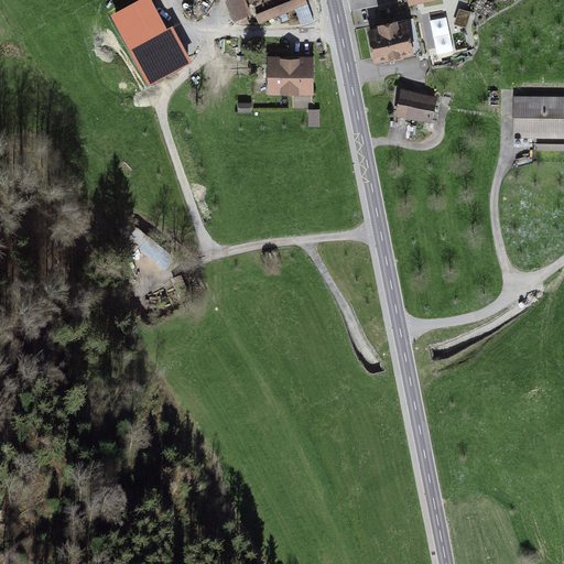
[(151,0),(142,0),(110,17),(149,88),(193,65),(173,29),(167,31),(151,0)]
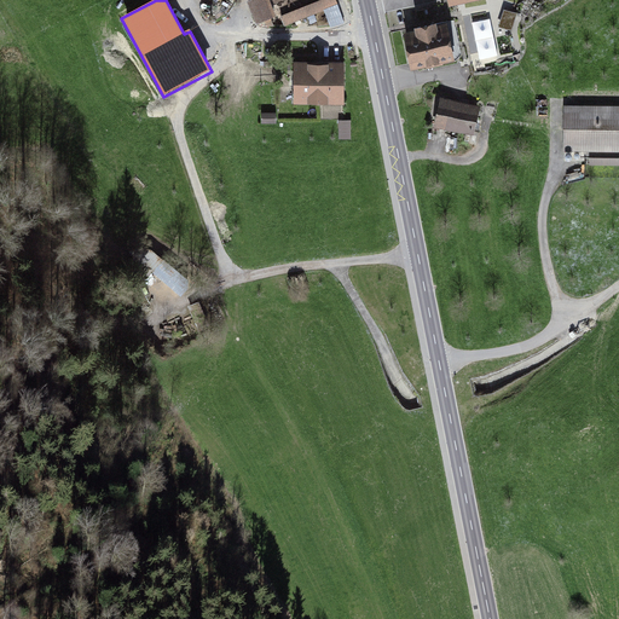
[(256,25),(265,22),(277,18),(270,0),(262,0),(256,3),(255,0),(253,0),(247,3),(256,25)]
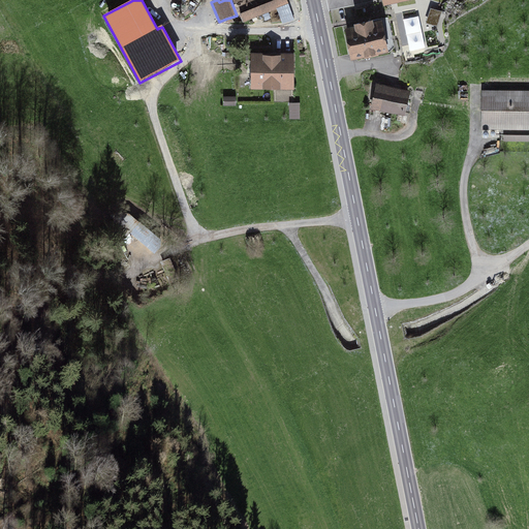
[(277,9),(289,5),(286,0),(276,0),(239,14),(243,23),(277,9)]
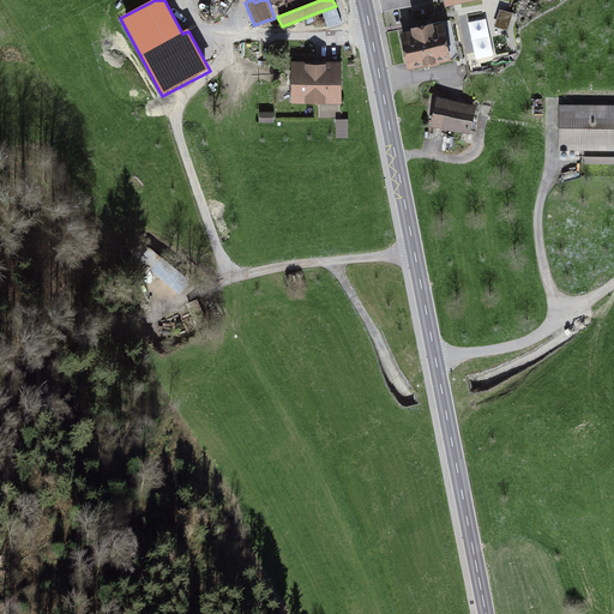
[(342,23),(336,6),(321,11),(327,29),(342,23)]
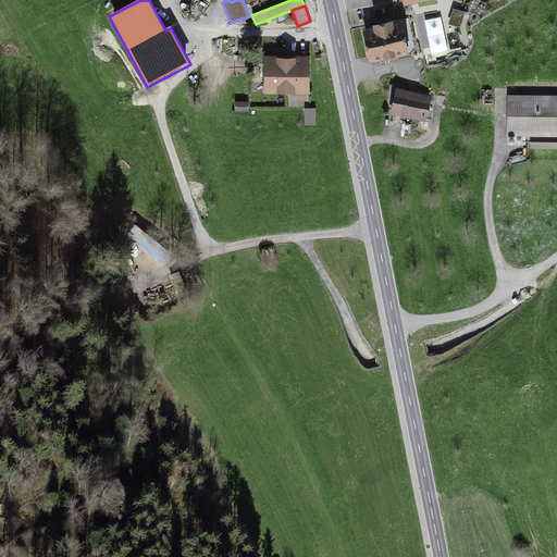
[(454,5),(449,20),(460,24),(465,10),(454,5)]
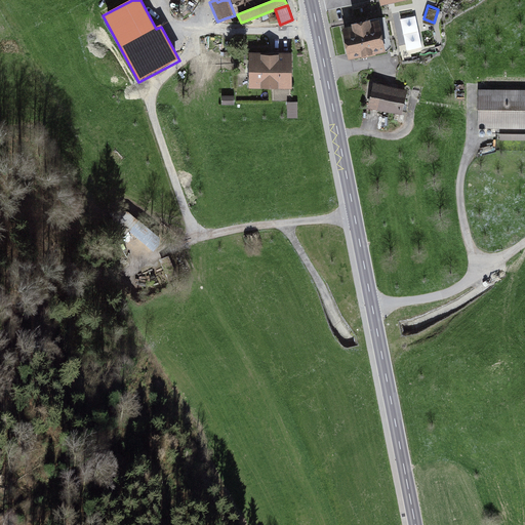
[(417,13),(401,15),(404,46),(420,44),(417,13)]
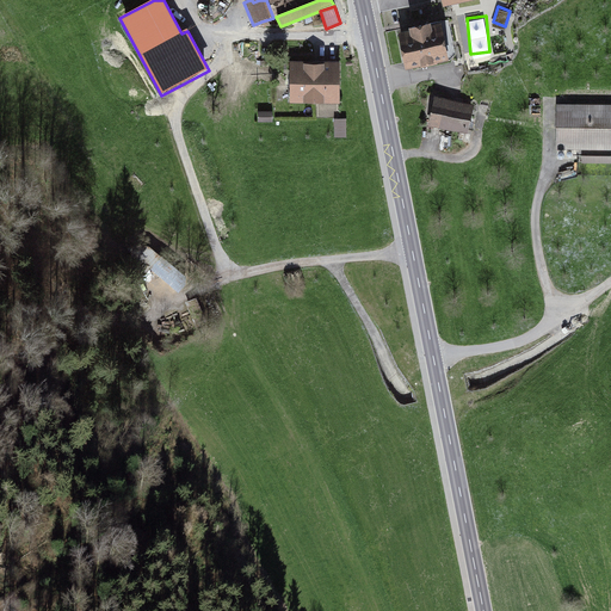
[(409,63),(444,55),(438,25),(402,32),(409,63)]
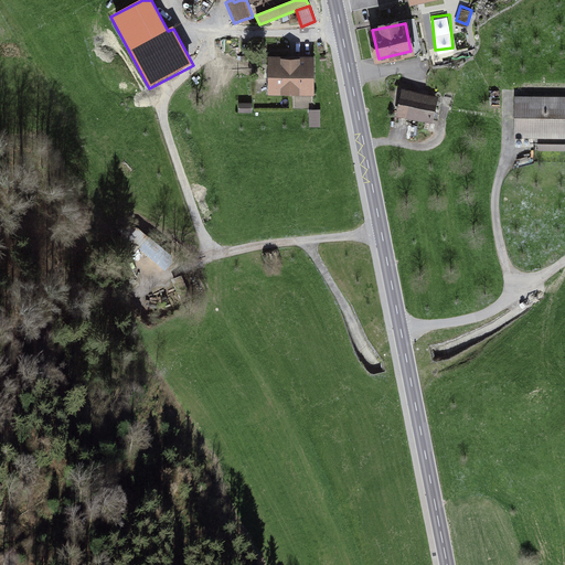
[(270,93),(315,92),(312,59),(268,59),(270,93)]
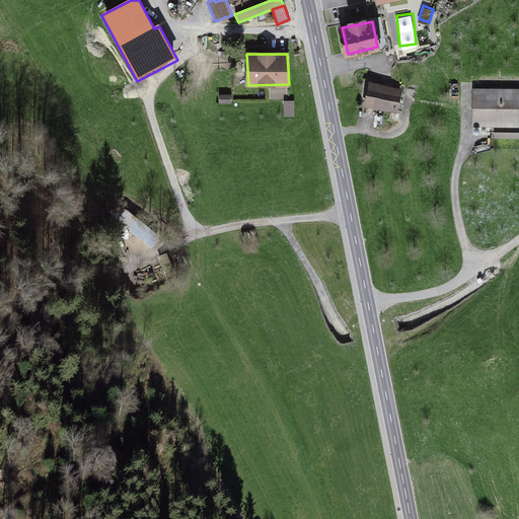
[(364,108),(397,115),(403,89),(369,82),(364,108)]
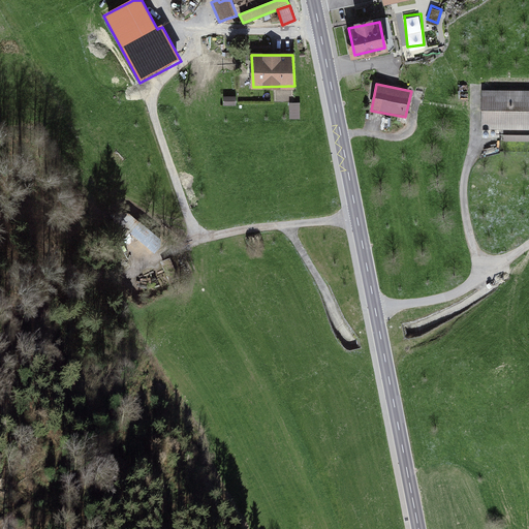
[(528,91),(481,91),(481,129),(528,130),(528,91)]
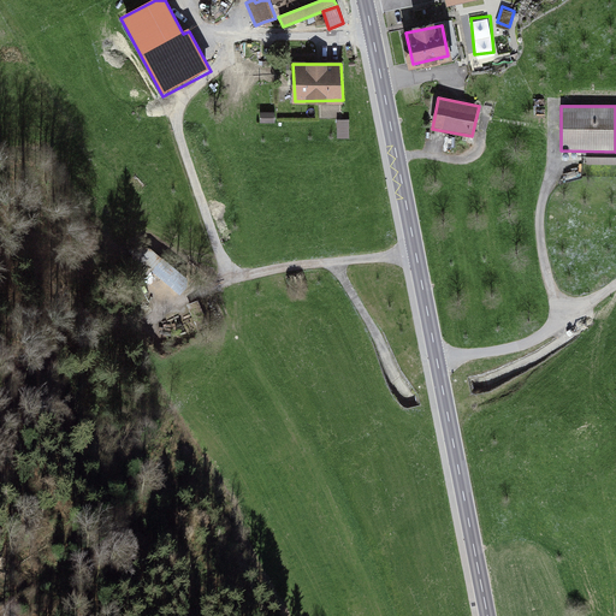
[(276,113),(260,113),(260,124),(276,124),(276,113)]
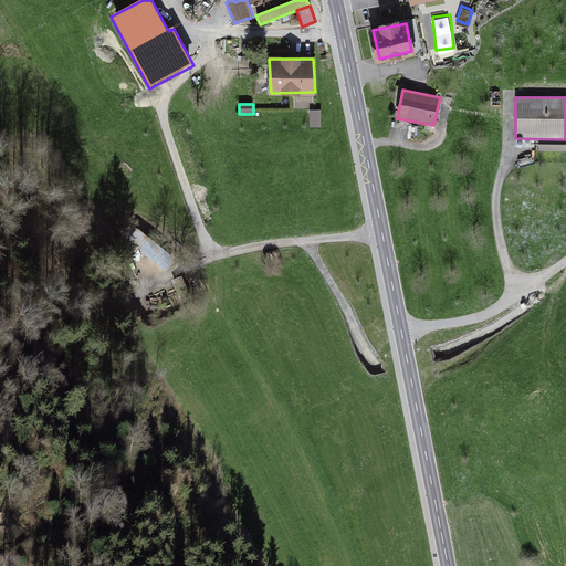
[(139,244),(148,233),(137,224),(127,223),(109,245),(126,260),(139,244)]
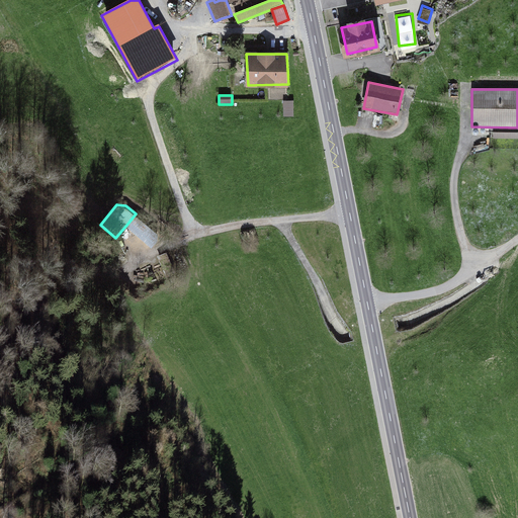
[(160,234),(136,213),(127,224),(152,244),(160,234)]
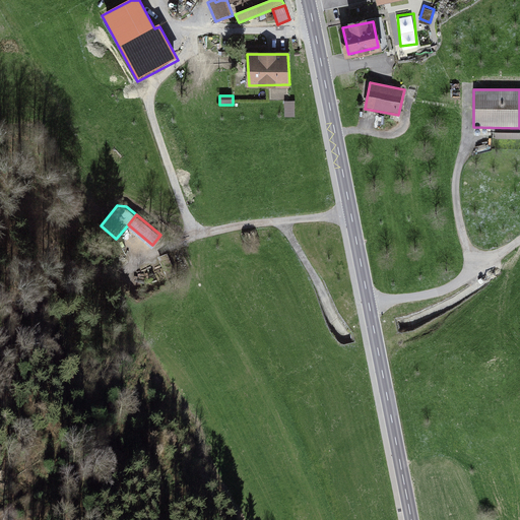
All buildings are outlined.
